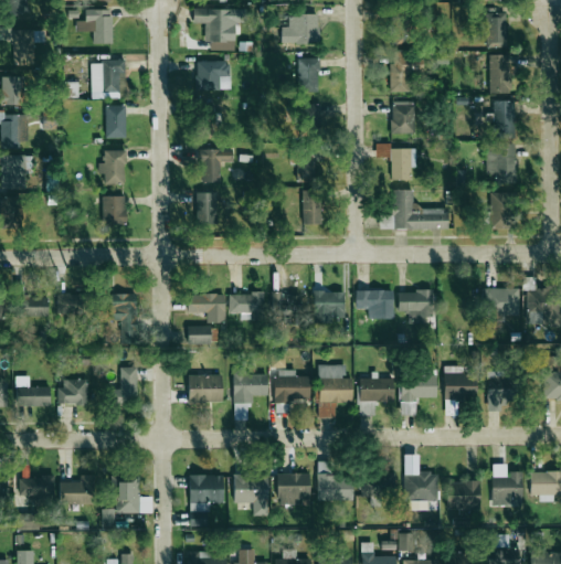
[(10,0),(16,19),(34,13),(29,0),(10,0)]
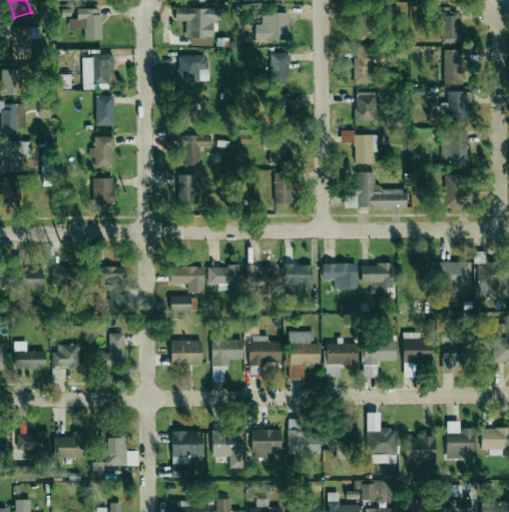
[(106,41),(106,10),(81,10),(81,30),(88,30),(88,40),(106,41)]
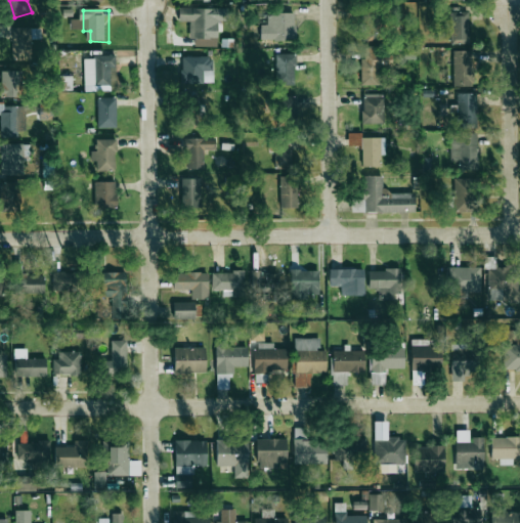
[(471,43),(471,12),(452,12),(453,43),(471,43)]
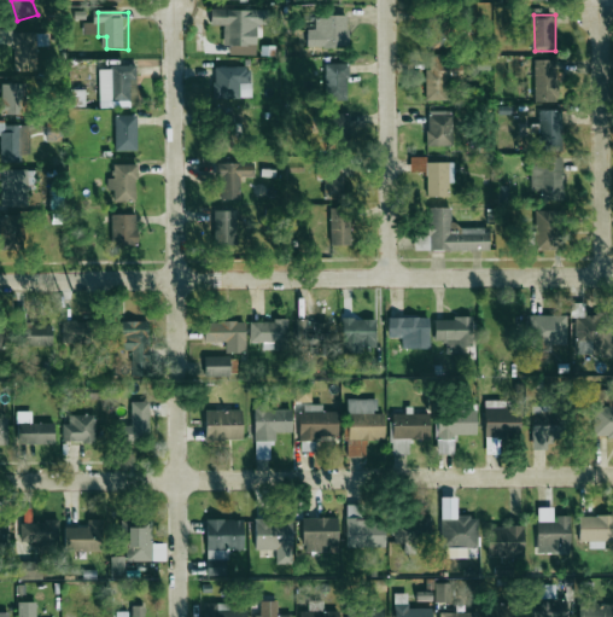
[(349,17),(317,16),(317,30),(308,30),(308,50),(349,50),(349,17)]
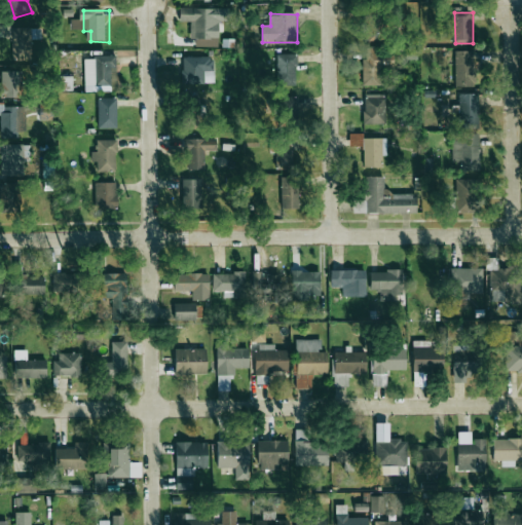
[(34,29),(15,29),(16,59),(35,59),(34,29)]
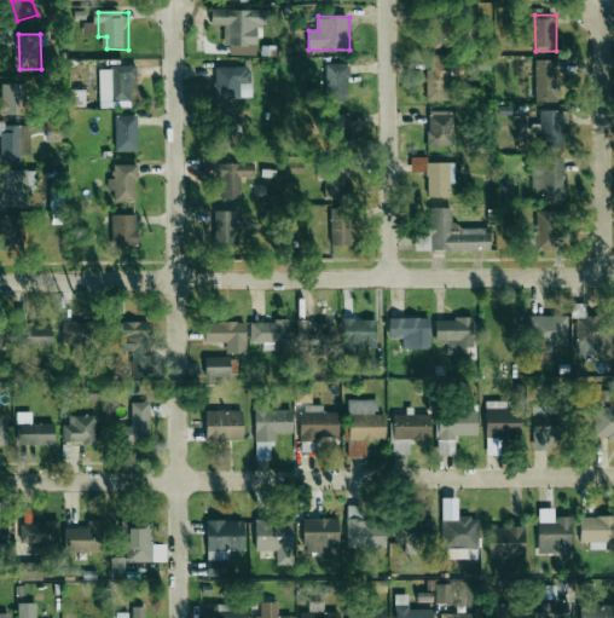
[(537,62),(537,102),(557,102),(556,61),(537,62)]
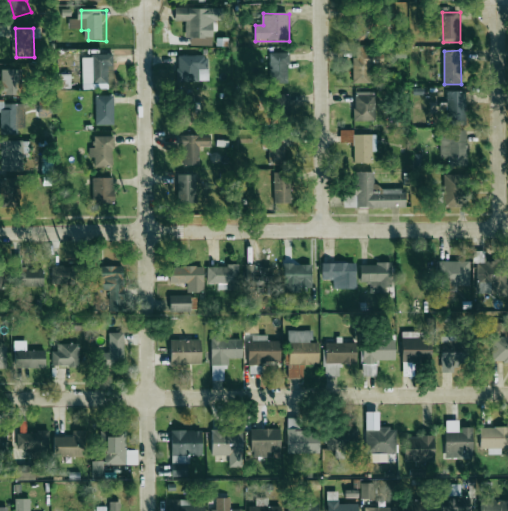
[(353,84),(369,84),(369,67),(384,68),(384,52),(354,51),(353,84)]
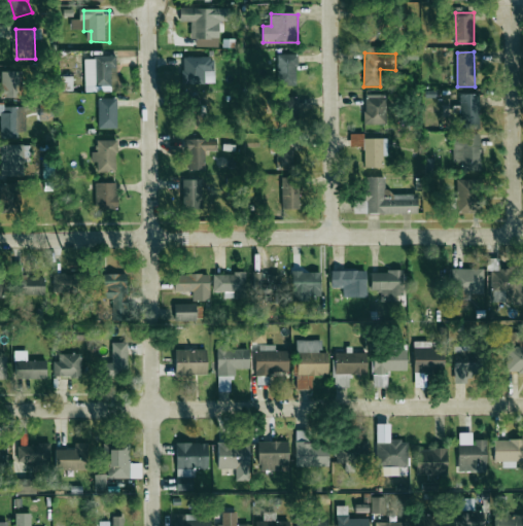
[(298,84),(297,55),(278,56),(279,84),(298,84)]
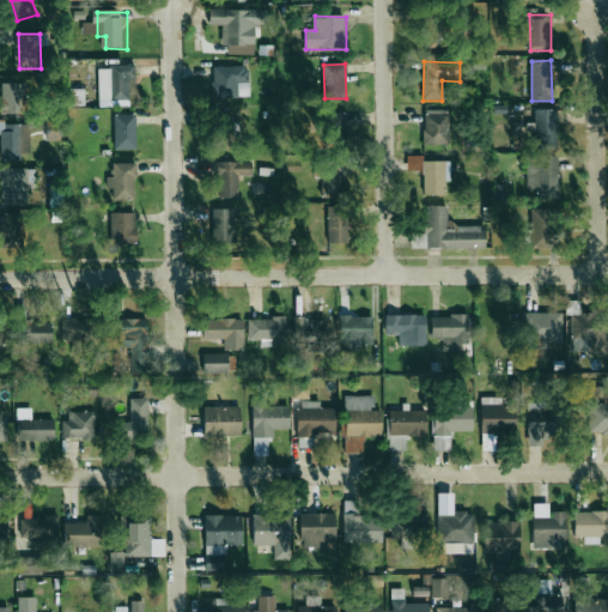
[(104,109),(135,108),(134,85),(141,85),(141,67),(103,68),(104,109)]
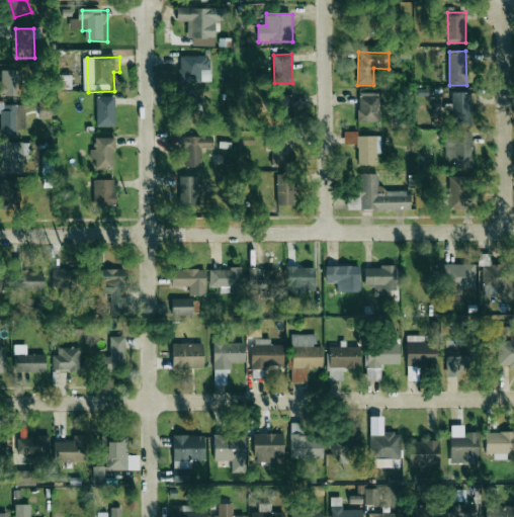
[(213,57),(183,58),(184,84),(215,83),(213,57)]
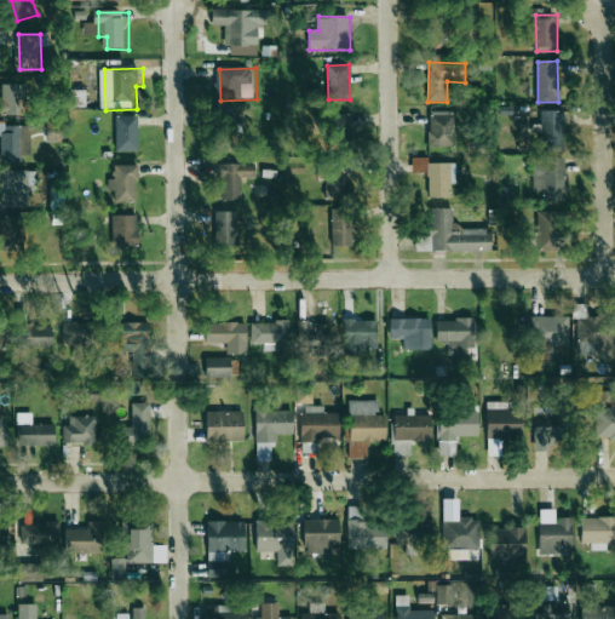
[(32,85),(6,86),(7,116),(33,116),(32,85)]
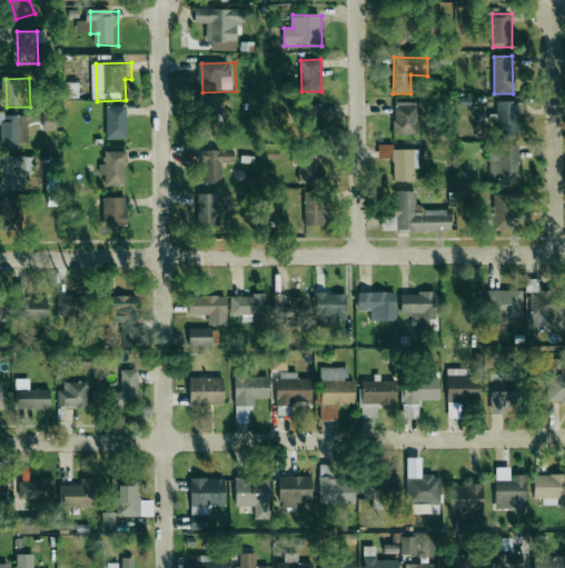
[(491,133),(518,135),(519,101),(492,101),(491,133)]
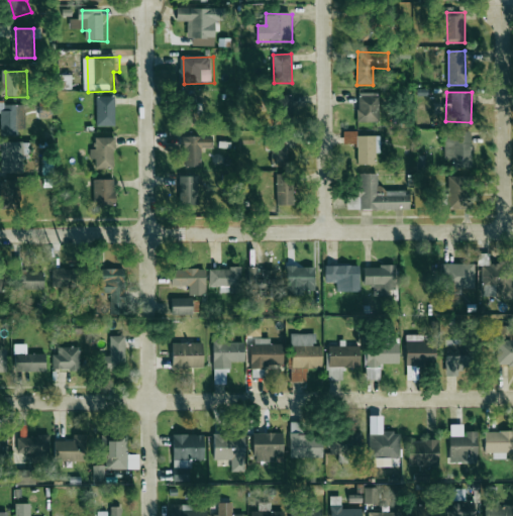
[(358,122),(380,122),(380,93),(358,93),(358,122)]
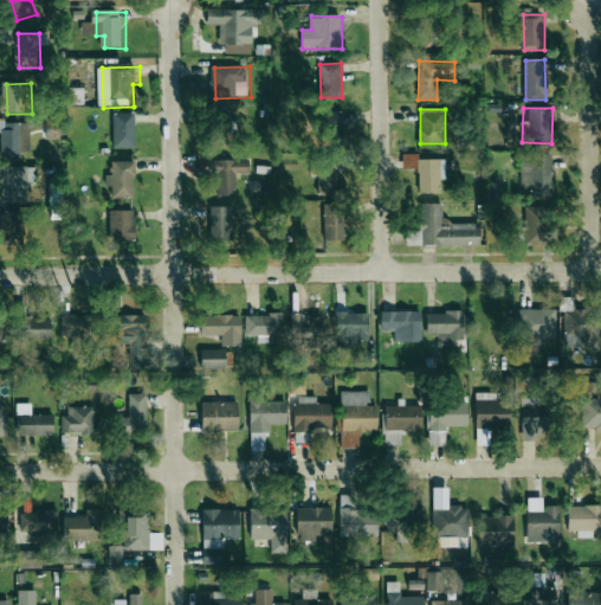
[(320,136),(343,136),(343,111),(320,111),(320,136)]
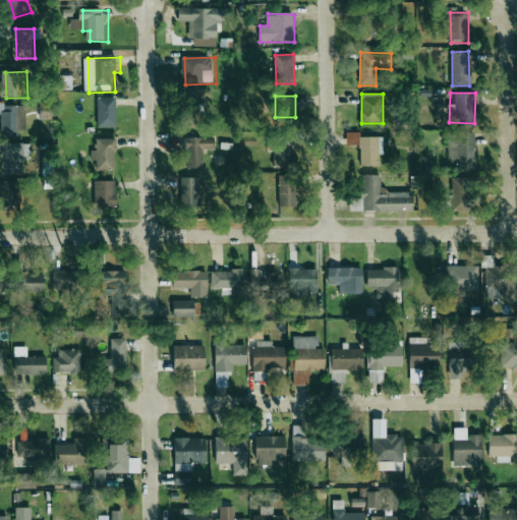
[(102,128),(121,128),(120,99),(101,99),(102,128)]
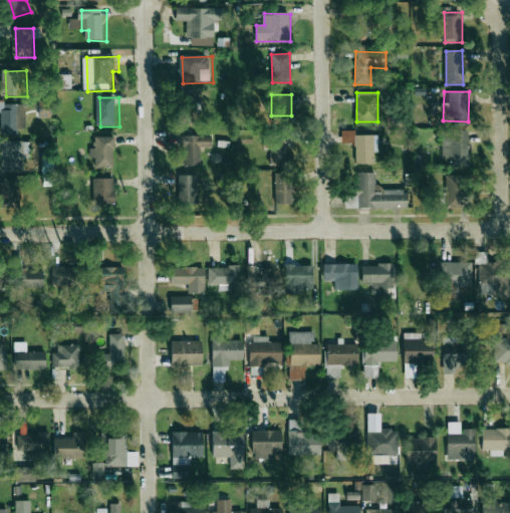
[(30,104),(0,103),(0,113),(5,113),(5,136),(22,136),(22,129),(30,129),(30,104)]
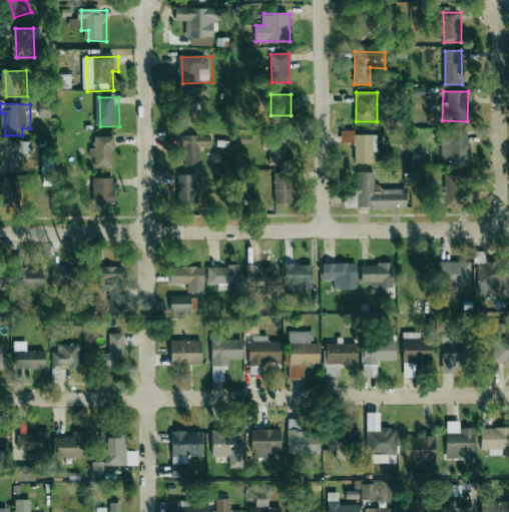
[(442,159),(449,159),(449,168),(468,168),(468,129),(441,130),(442,159)]
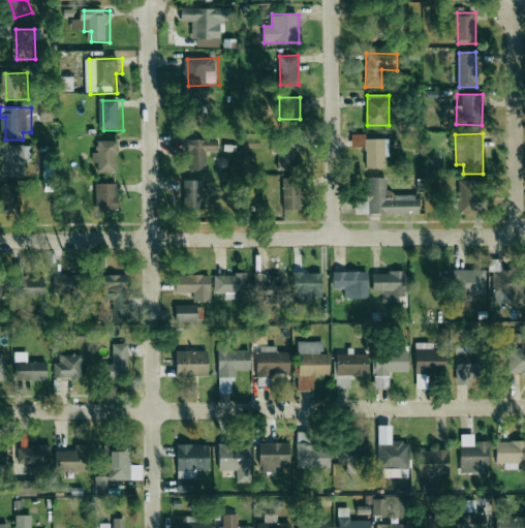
[(352,147),(366,148),(366,134),(353,134),(352,147)]
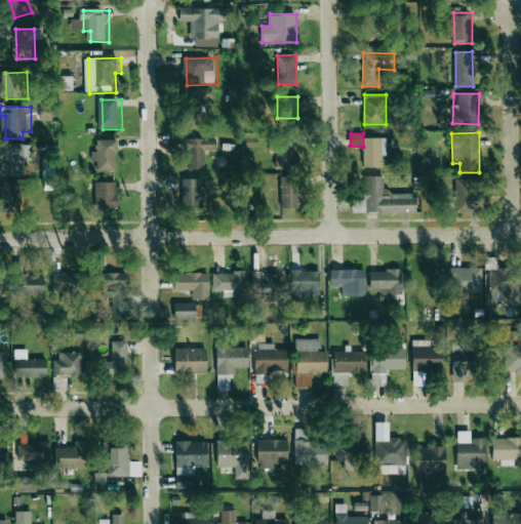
[(383,137),(364,138),(364,167),(383,167),(383,137)]
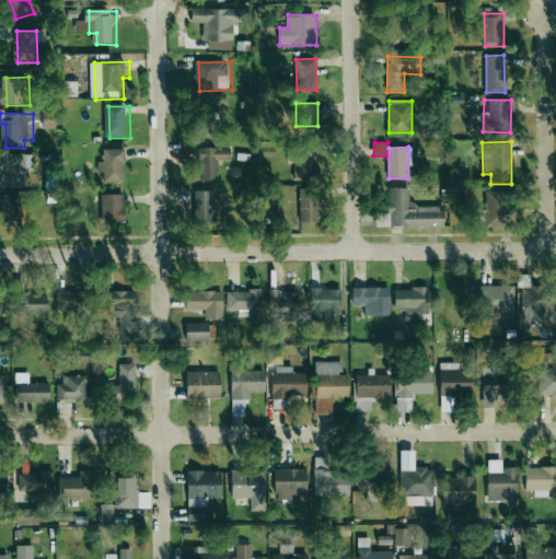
[(229,148),(195,148),(195,161),(201,161),(201,181),(219,181),(219,160),(230,160),(229,148)]
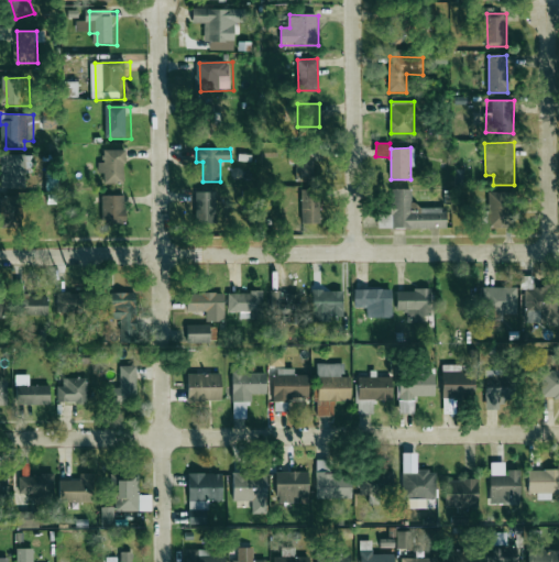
[(103,183),(124,183),(125,151),(103,150),(103,162),(99,162),(98,173),(103,174),(103,183)]
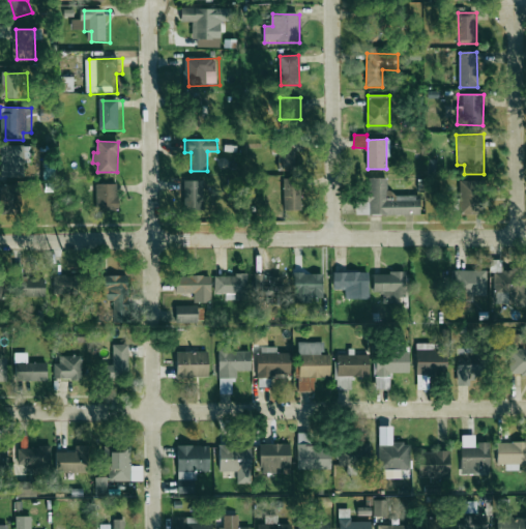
[(25,178),(26,146),(6,146),(5,178),(25,178)]
